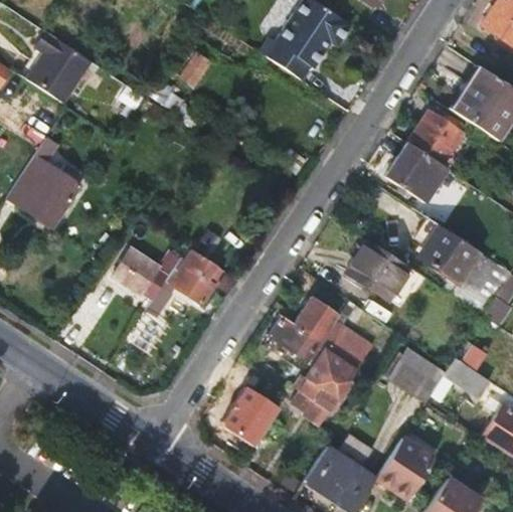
[(302,0),(294,13),(340,42),(352,24),(315,0),(302,0)]
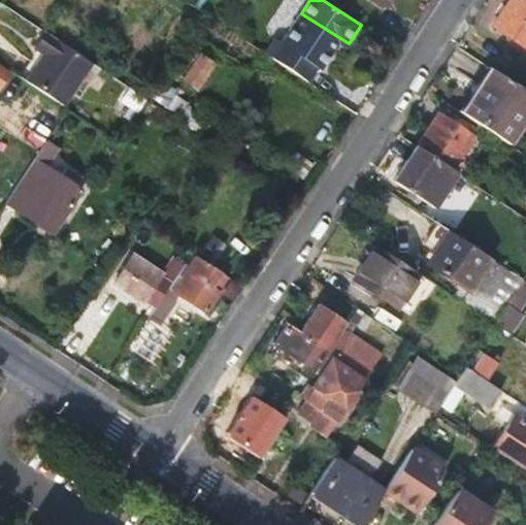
[(512,0),(496,24),(525,44),(525,0),(512,0)]
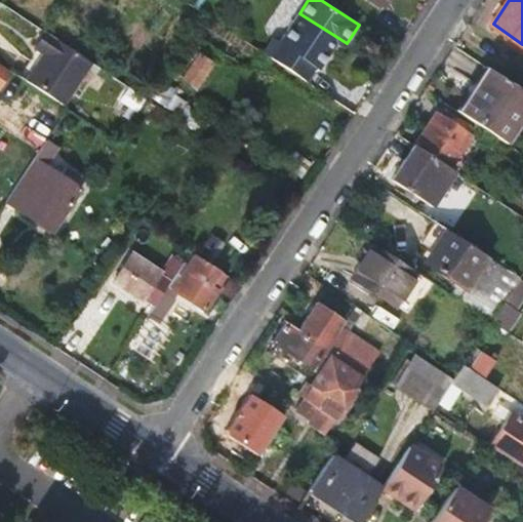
[(345,46),(347,43),(299,13),(281,41),(275,37),(265,52),(309,81),(318,68),(320,69),(332,50),(329,49),(335,40),(345,46)]
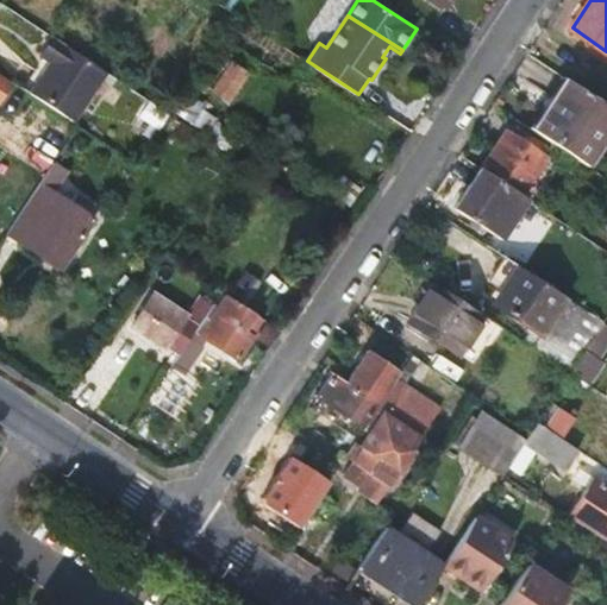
[(54,61),(33,94),(74,121),(107,71),(56,37),(45,55),(54,61)]
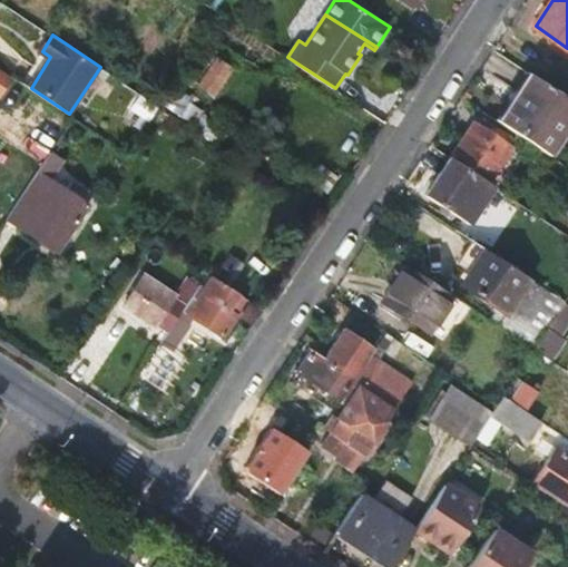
[(197,86),(213,96),(232,67),(217,57),(197,86)]
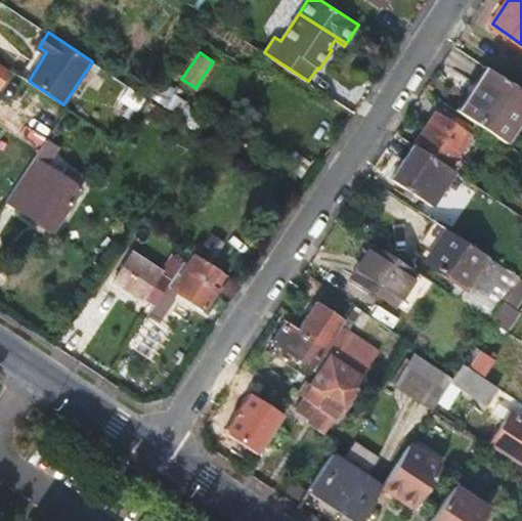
[(0,86),(10,72),(0,63),(0,86)]
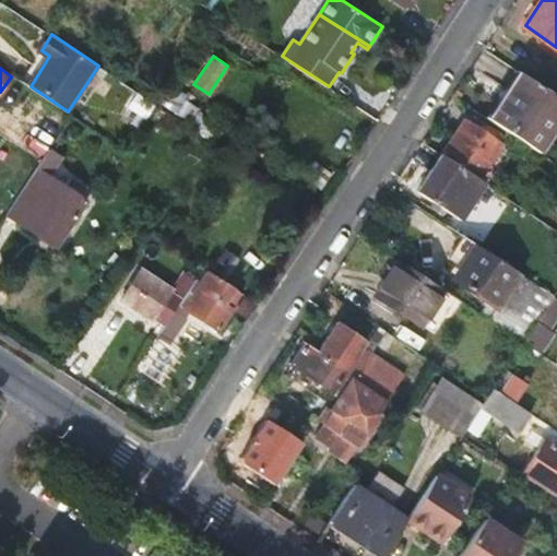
[(556,95),(521,71),(490,118),(540,150),(556,123),(556,95)]
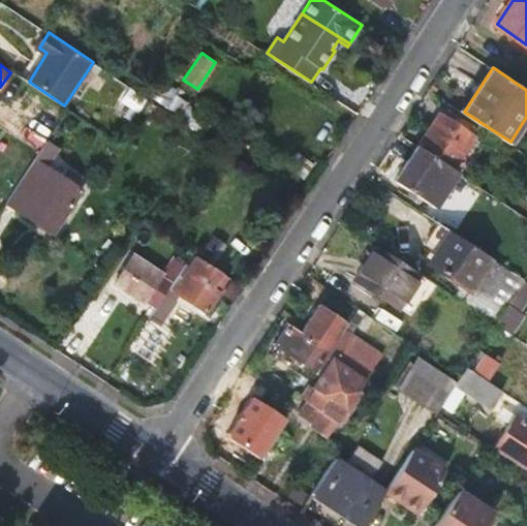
[(440,112),(419,145),(453,167),(474,133),(463,127),(467,120),(460,115),(456,122),(440,112)]
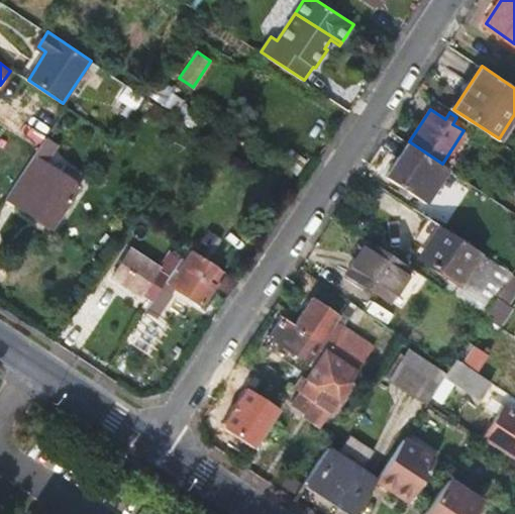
[(409,141),(387,176),(427,202),(449,168),(442,164),(409,141)]
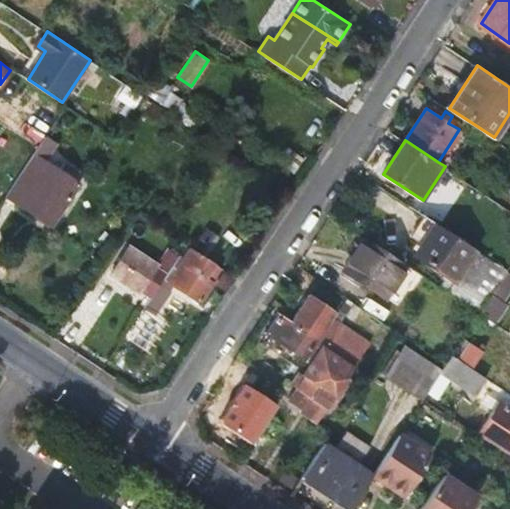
[(36,153),(8,195),(51,224),(83,177),(69,167),(68,170),(63,166),(60,170),(36,153)]
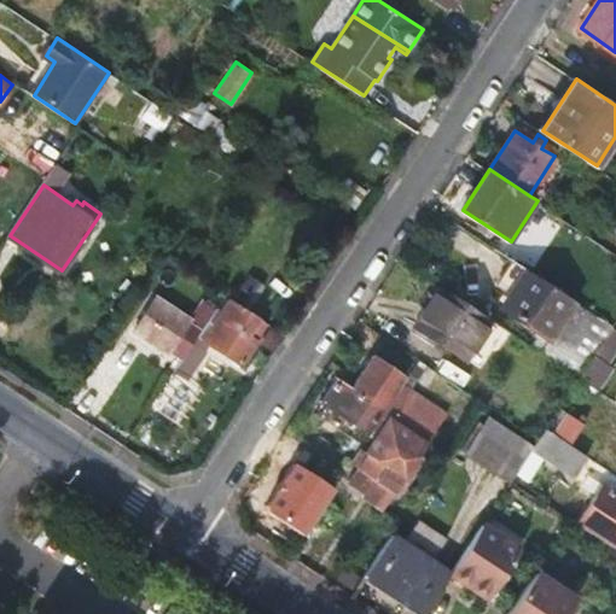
[(527,269),(501,305),(551,338),(575,300),(527,269)]
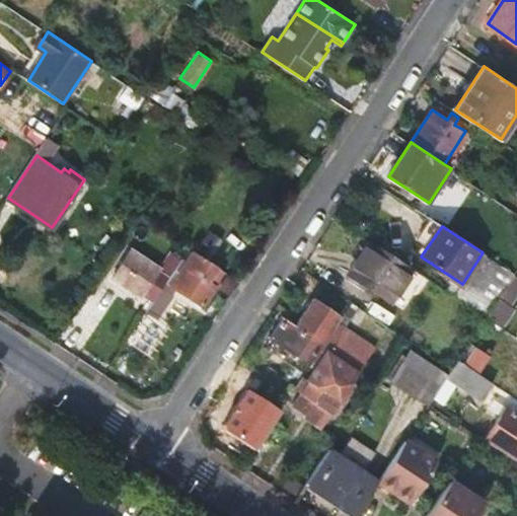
[(371,239),(350,272),(391,299),(413,267),(371,239)]
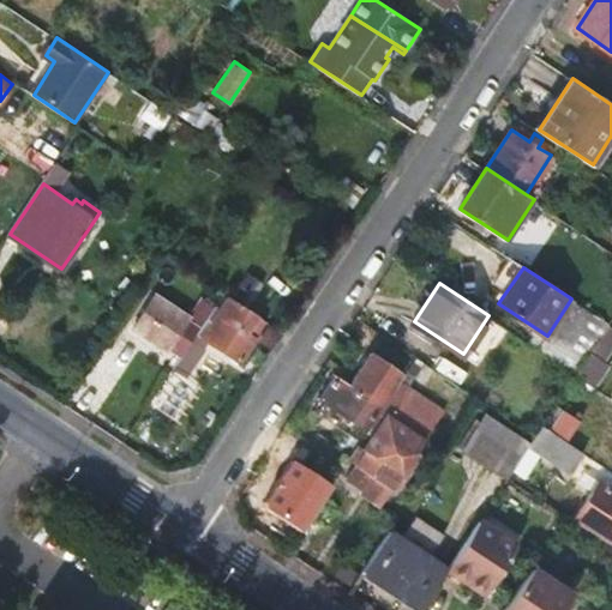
[(214,305),(198,328),(181,352),(172,367),(185,375),(208,343),(239,362),(252,340),(250,338),(263,318),(229,295),(221,308),(214,305)]
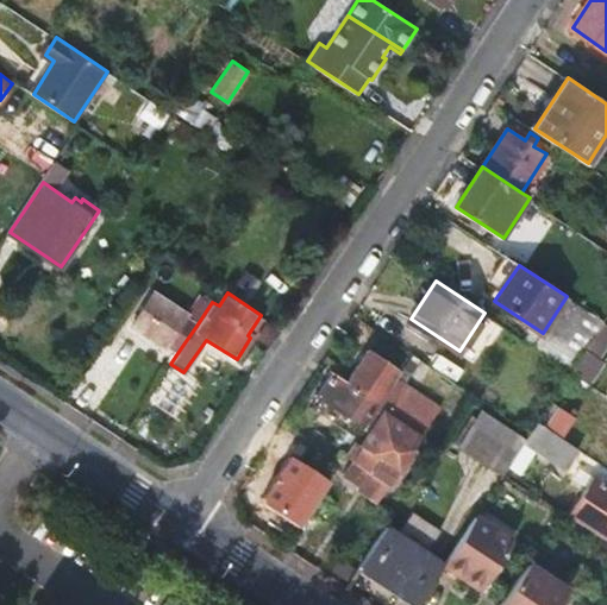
[(133,323),(167,345),(169,342),(180,350),(196,326),(185,317),(187,315),(154,294),(133,323)]
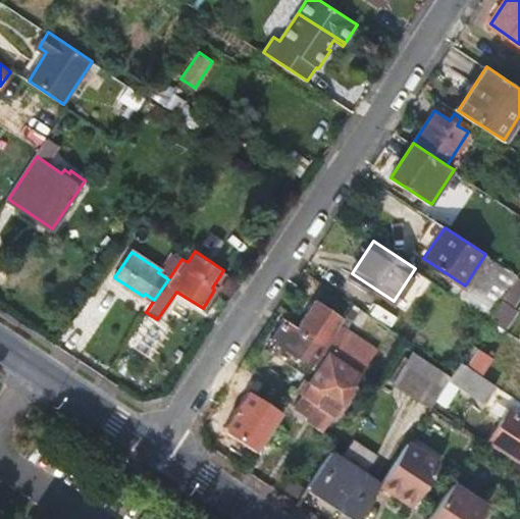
[(489,290),(502,296),(515,270),(505,264),(499,276),(485,270),(473,294),(484,300),(489,290)]
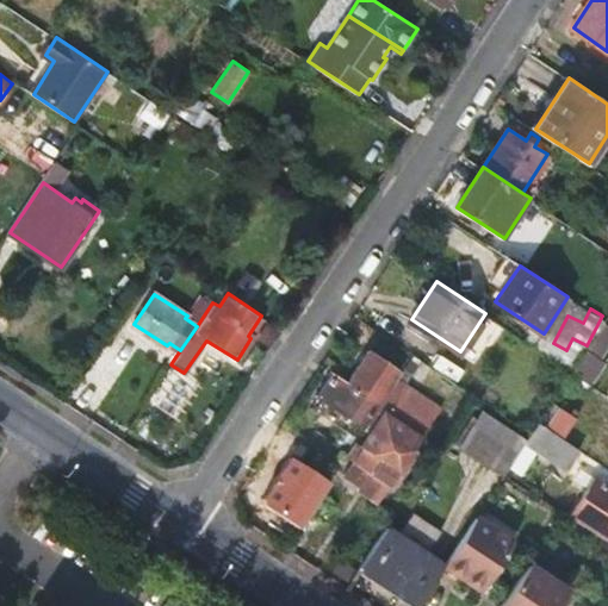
[(370,350),(347,383),(333,375),(318,397),(363,425),(376,405),(378,406),(402,370),(370,350)]
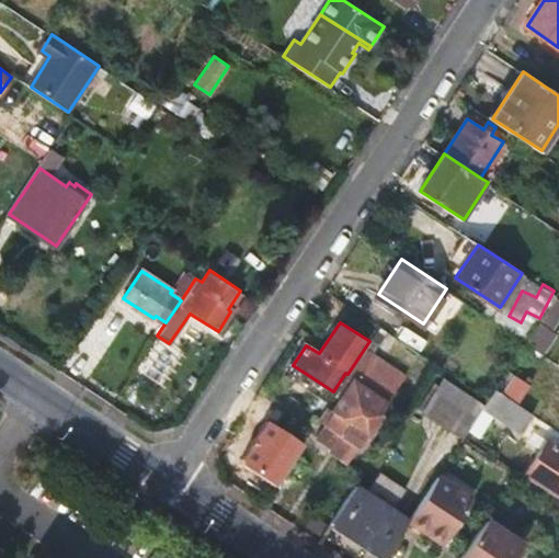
[(372,354),(317,436),(329,445),(337,433),(358,447),(373,423),(377,426),(384,416),(380,413),(405,376),(372,354)]
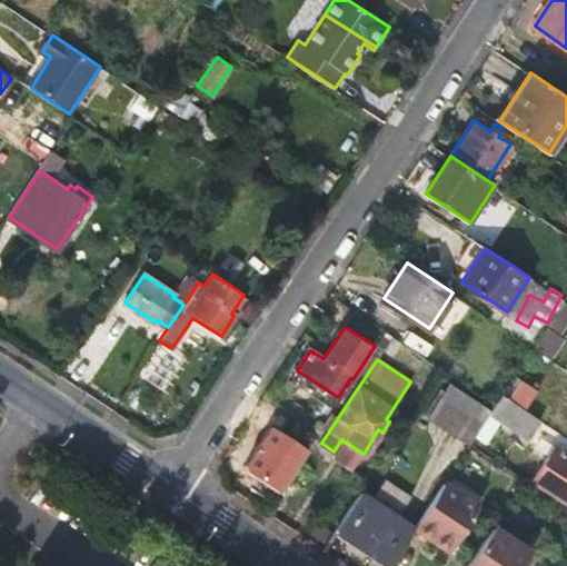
[(517,371),(503,394),(526,409),(541,386),(517,371)]
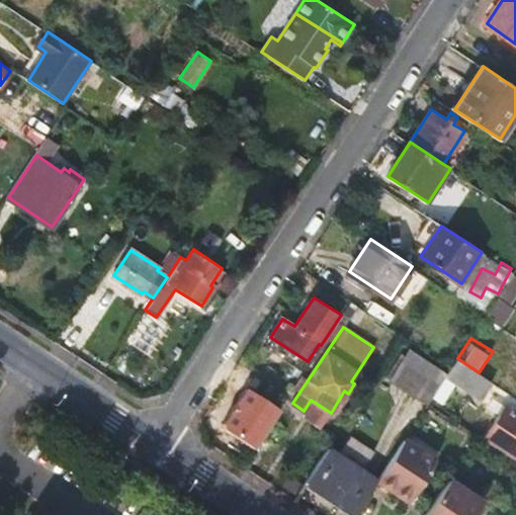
[(401,355),(388,376),(417,396),(430,375),(401,355)]
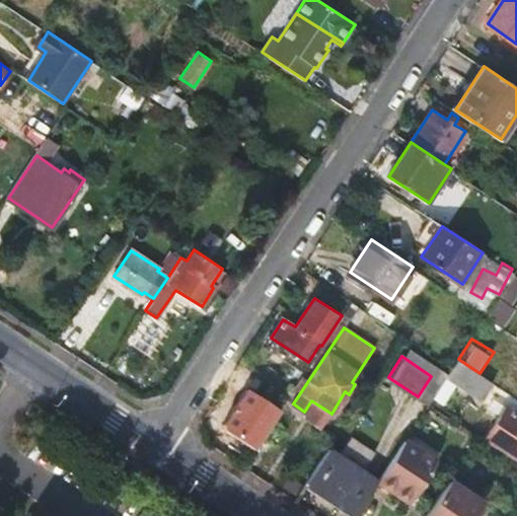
[(446,376),(483,400),(494,382),(479,373),(458,359),(452,367),(446,376)]
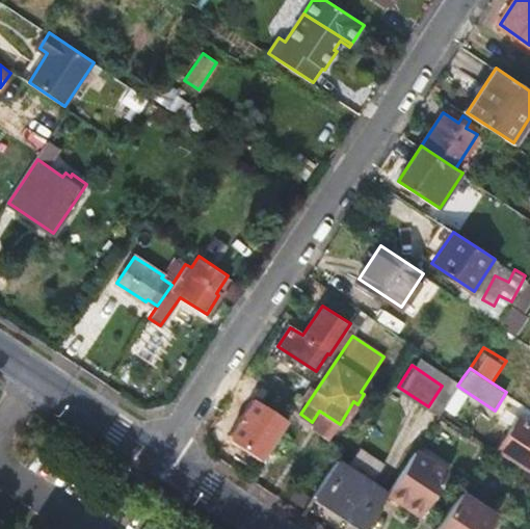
[(300,375),(293,388),(303,394),(312,381),(300,375)]
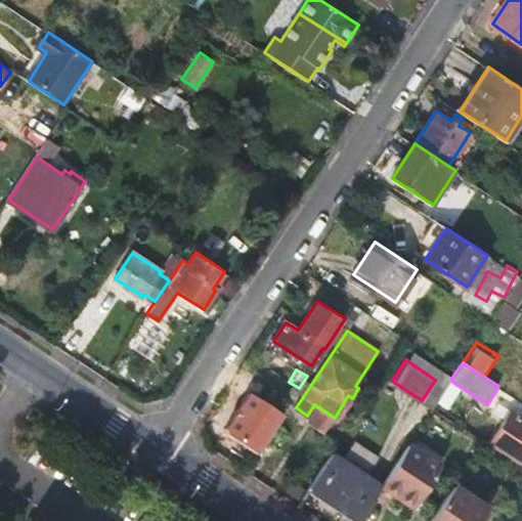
[(307,416),(328,429),(335,418),(314,404),(307,416)]
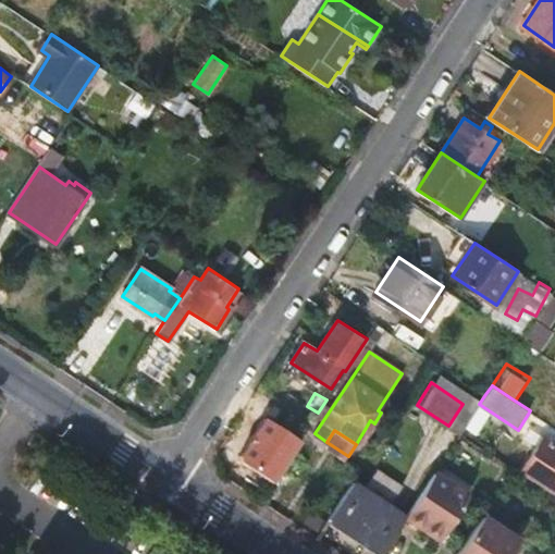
[(521,471),(554,494),(554,444),(544,436),(521,471)]
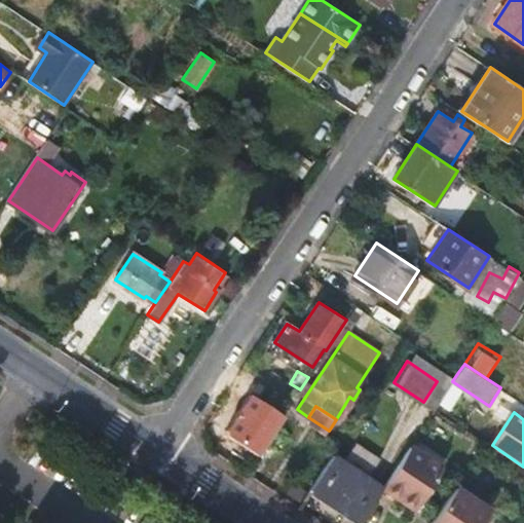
[(333,453),(310,488),(361,520),(382,486),(380,485),(393,465),(357,443),(345,461),(333,453)]
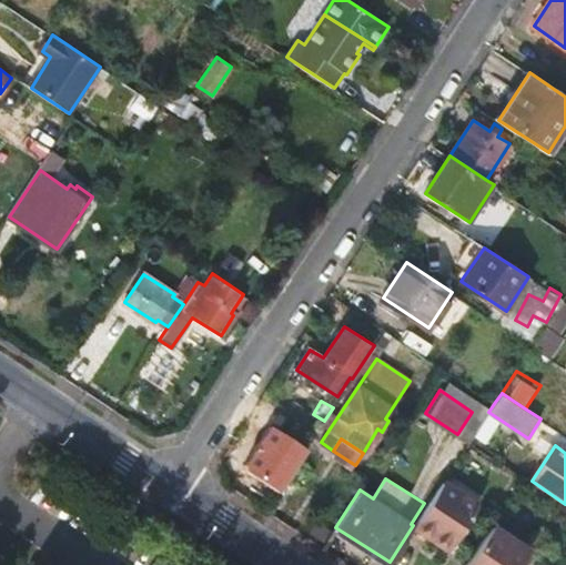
[(444,480),(413,525),(447,548),(477,504),(444,480)]
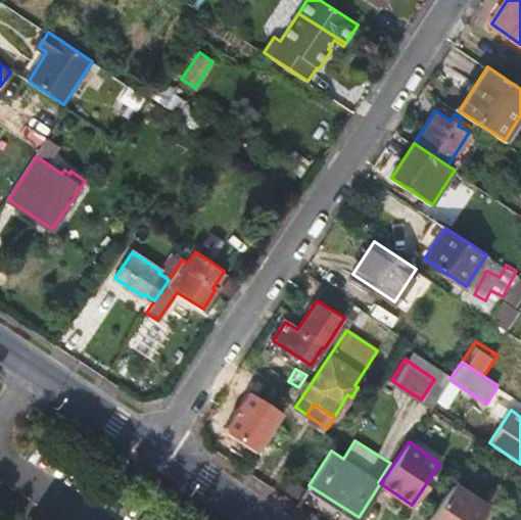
[(453,484),(428,519),(476,519),(486,506),(453,484)]
